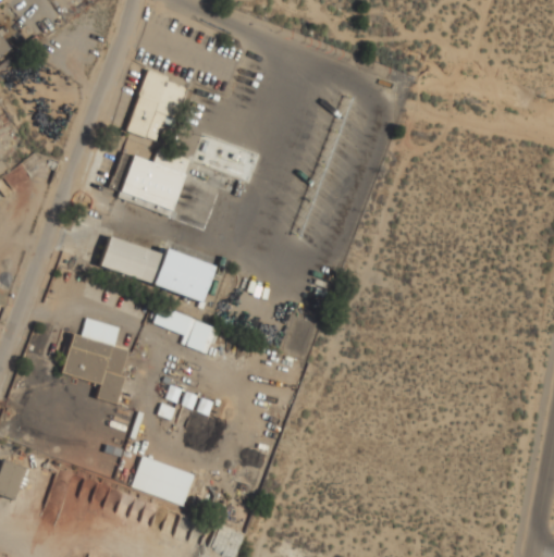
[(0,56),(9,51),(0,35),(0,56)]
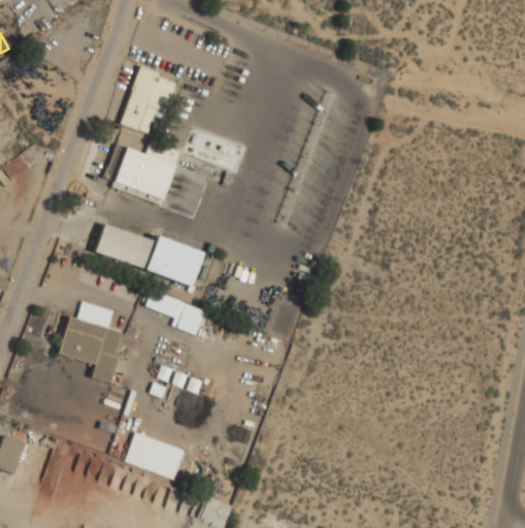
[(121,125),(150,134),(155,119),(164,122),(177,79),(138,67),(121,125)]
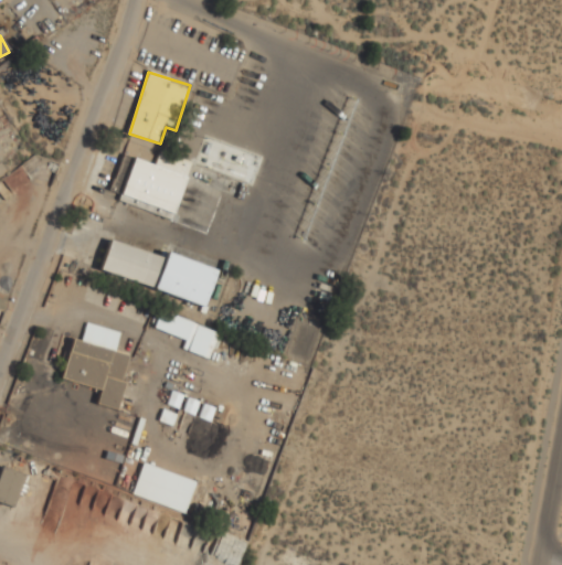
[(120,201),(173,219),(192,162),(161,152),(157,166),(127,156),(125,164),(122,163),(113,190),(123,194),(120,201)]
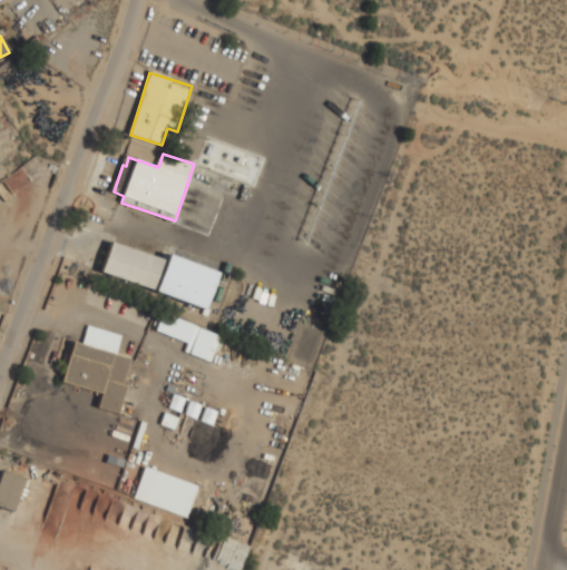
[(168,259),(113,242),(103,274),(207,307),(218,271),(169,255),(168,259)]
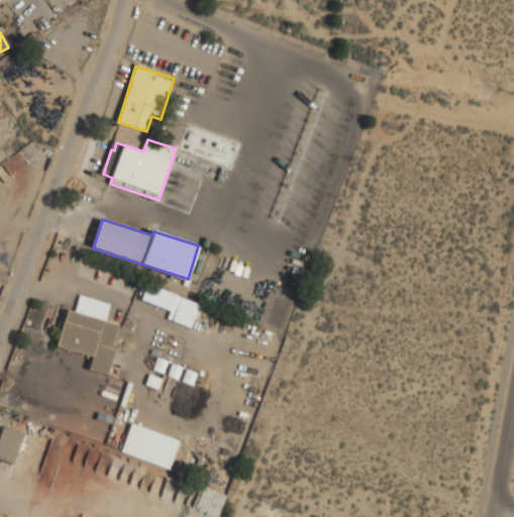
[(142,300),(172,311),(169,319),(193,328),(202,303),(148,284),(142,300)]
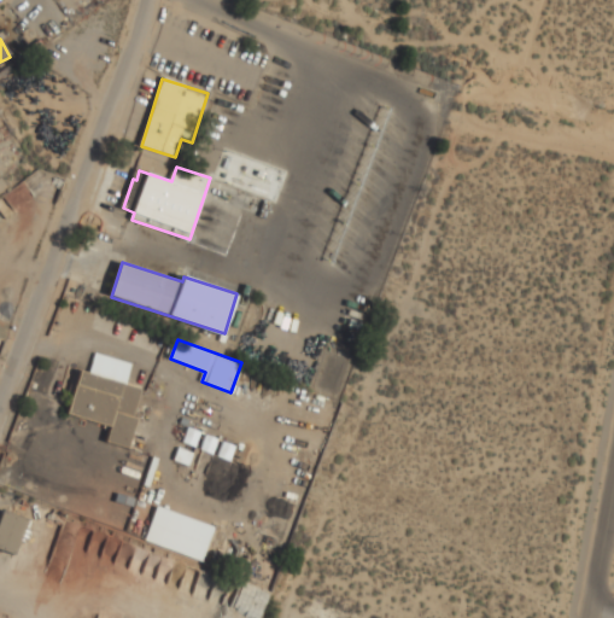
[(69,415),(111,425),(107,442),(129,448),(144,389),(128,384),(133,362),(95,354),(91,373),(80,371),(69,415)]
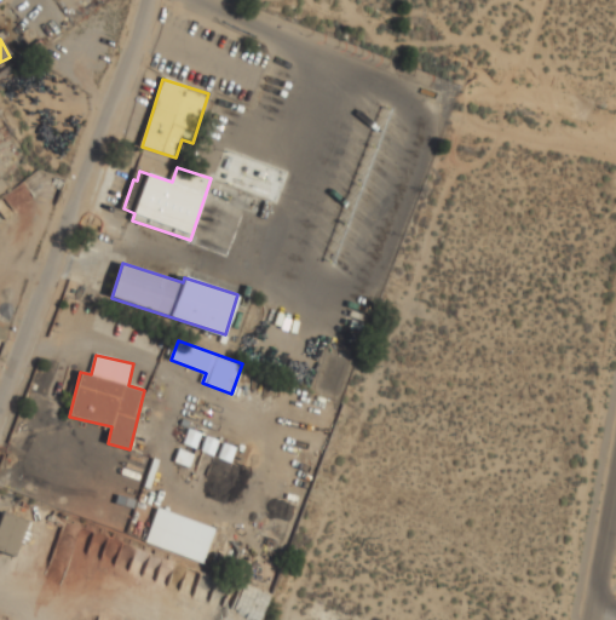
[(147,543),(205,562),(217,528),(159,509),(147,543)]
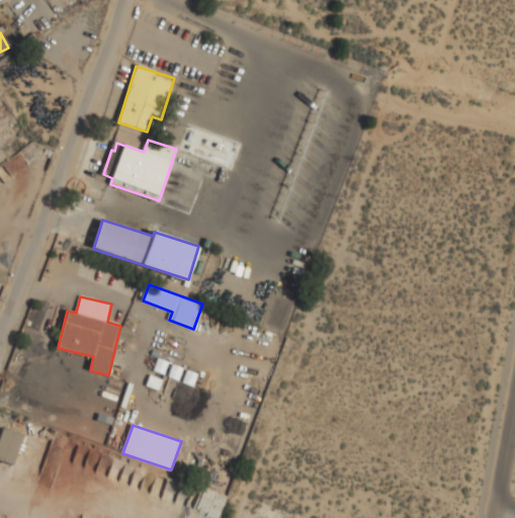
[(24,435),(3,427),(0,436),(0,460),(13,465),(24,435)]
